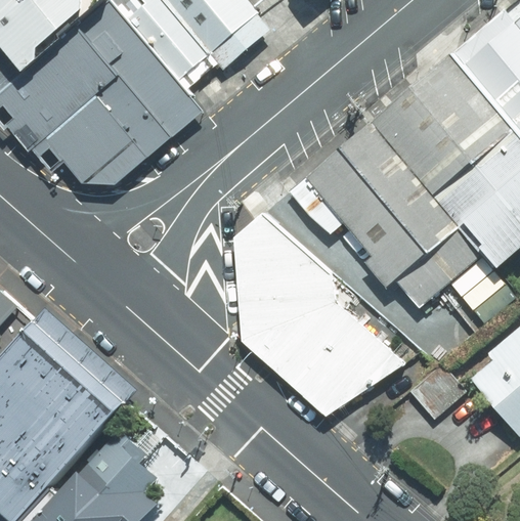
[(0,102),(66,162),(84,180),(102,170),(190,95),(124,18),(110,0),(96,0),(0,0),(0,102)]
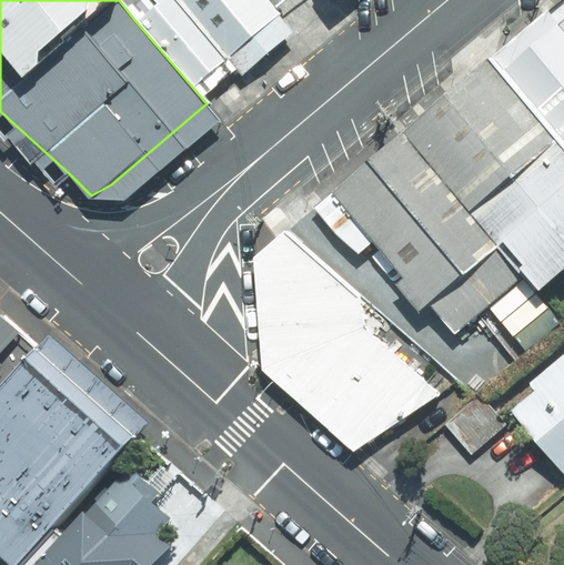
[(203,76),(232,52),(189,0),(159,0),(134,20),(207,103),(223,97),(203,76)]
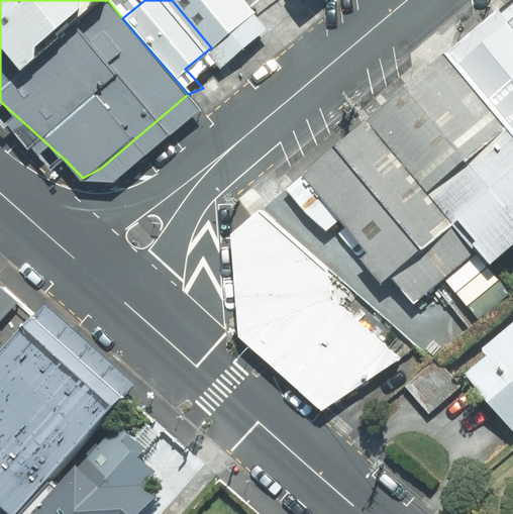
[(252,0),(172,0),(211,47),(260,8),(252,0)]
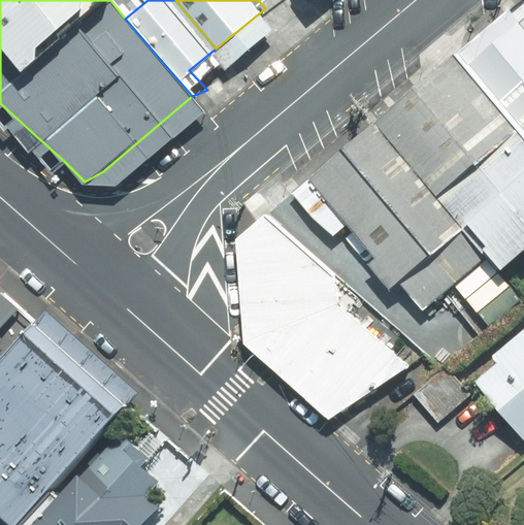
[(523,14),(462,69),(523,140),(523,14)]
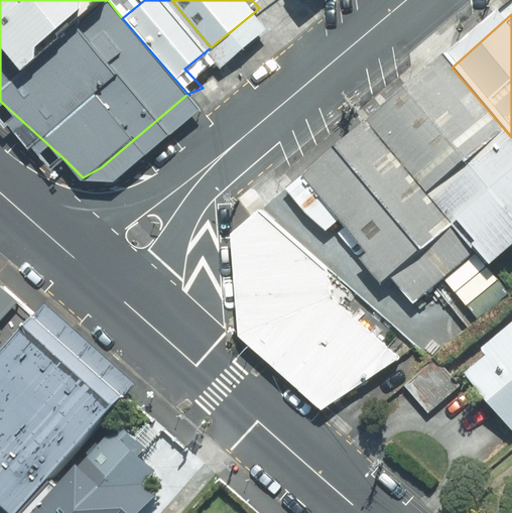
[(511,137),(452,68),(374,132),(485,261),(488,264),(511,244),(511,137)]
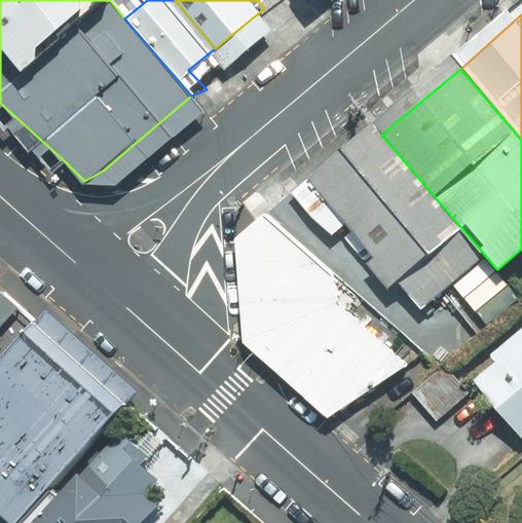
[(66,162),(0,103),(0,124),(4,129),(9,126),(30,152),(34,149),(52,173),(66,162)]
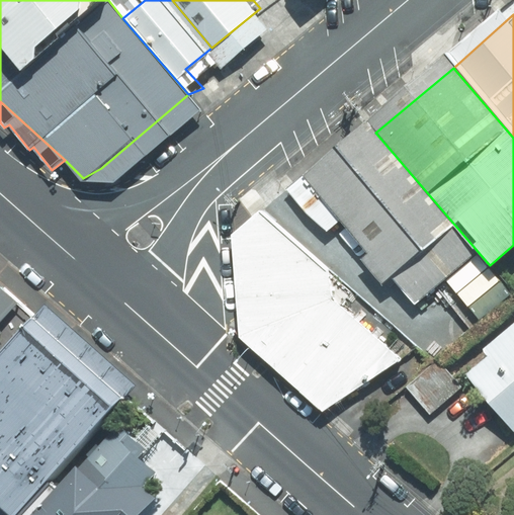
[(487,262),(375,133),(313,186),(424,316),(487,262)]
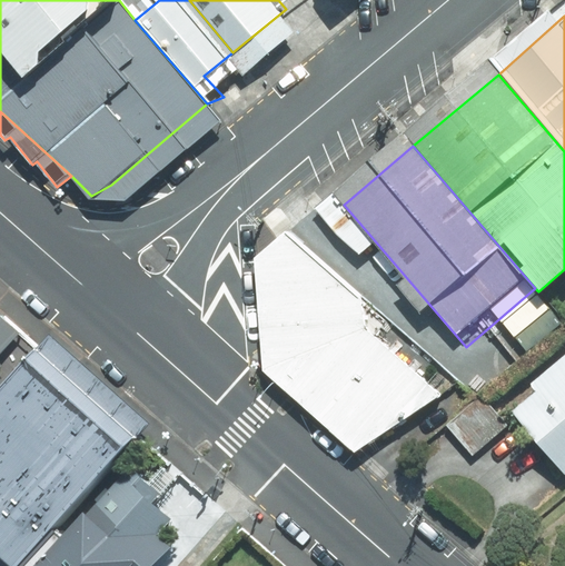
[(268,259),(296,237),(287,229),(255,257),(264,369),(356,449),(365,444),(274,361),(268,259)]
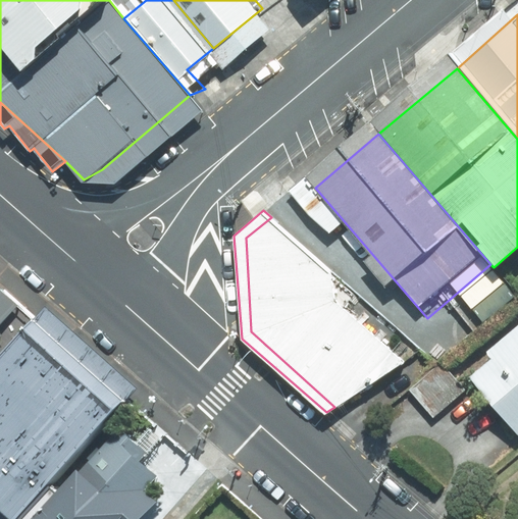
[(251,331),(251,334),(334,407),(404,360),(337,300),(332,271),(271,217),(246,238),(251,331)]
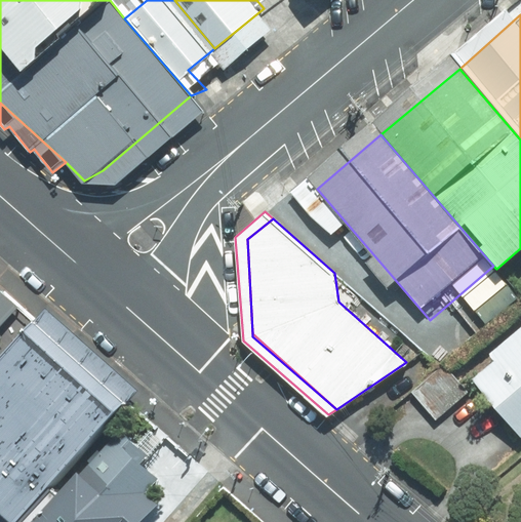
[(22,521),(125,411),(31,324),(0,358),(0,521),(22,521)]
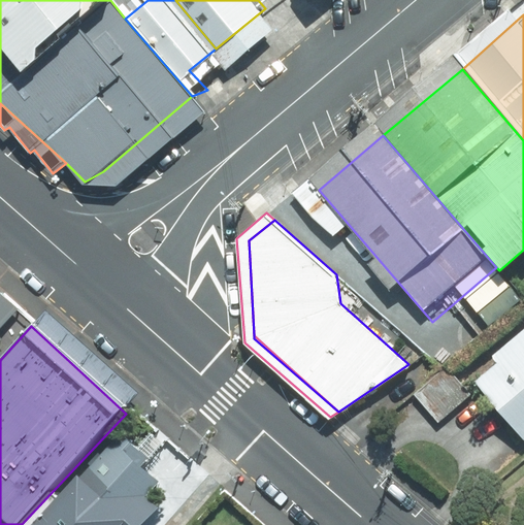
[(496,366),(475,384),(523,443),(523,441),(523,329),(489,357),(496,366)]
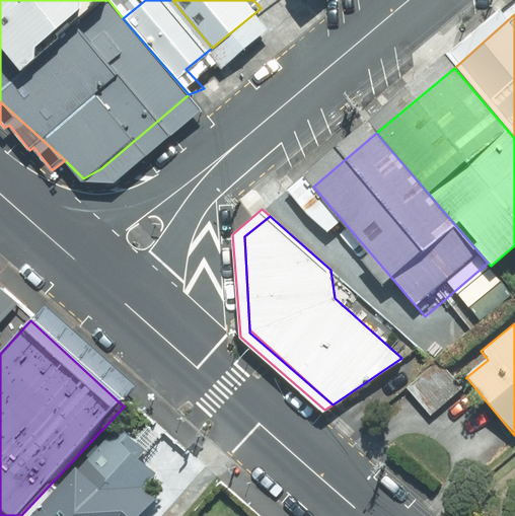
[(402,391),(428,422),(462,391),(436,362),(402,391)]
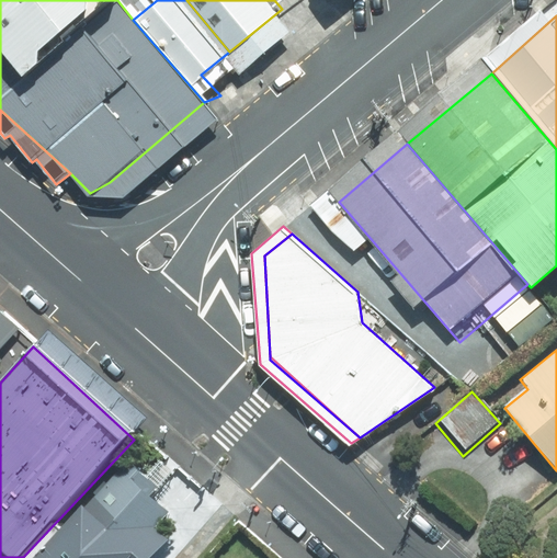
[(158,491),(129,466),(46,557),(155,557),(169,544),(155,531),(169,515),(151,499),(158,491)]
